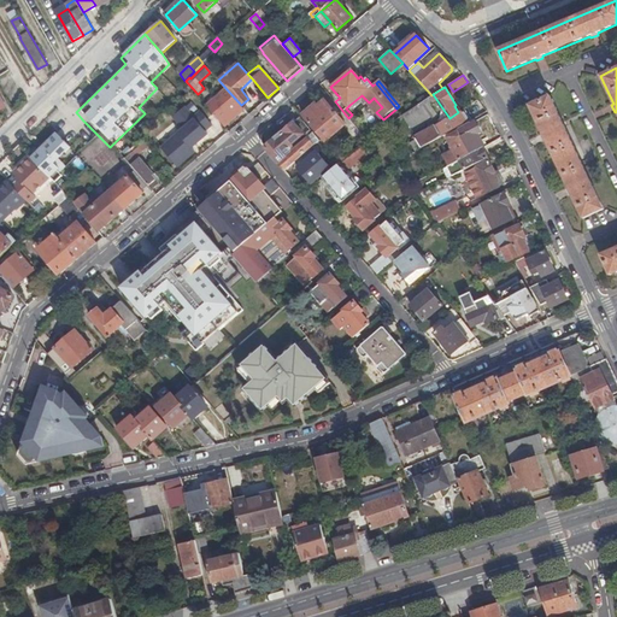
[(207,106),(211,110),(224,125),(244,109),(241,105),(227,89),(207,106)]
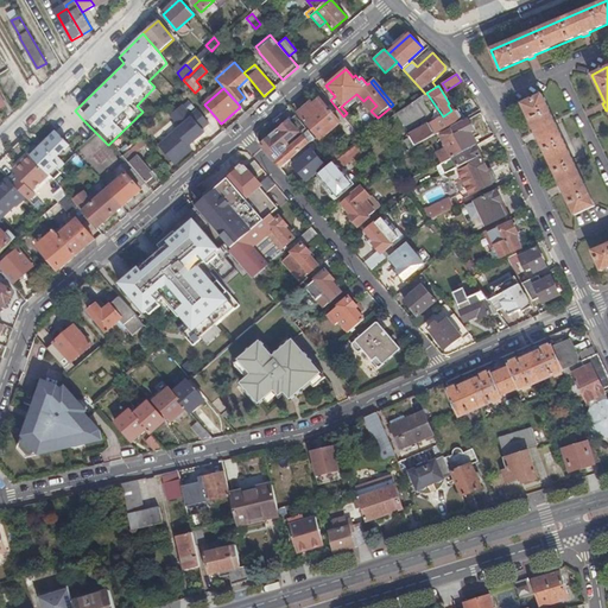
[(425,94),(396,113),(406,130),(437,108),(426,93),(425,94)]
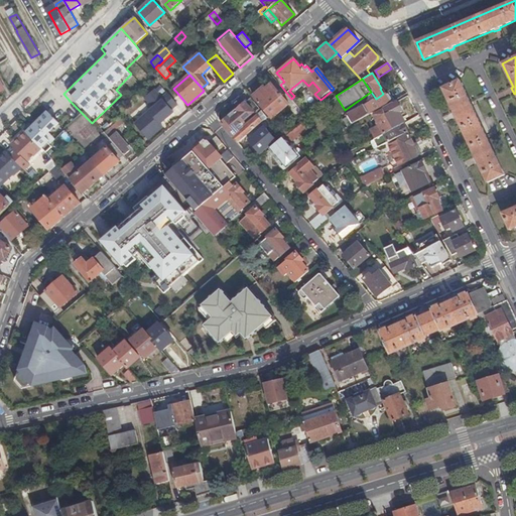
[(302,80),(292,88),(296,93),(303,87),(304,89),(308,86),(302,80)]
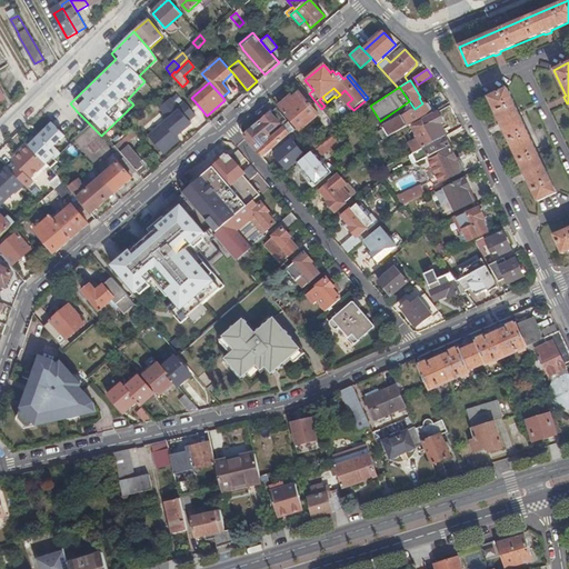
[(507,89),(488,98),(500,123),(498,126),(501,130),(503,130),(525,173),(522,175),(525,180),(527,180),(537,202),(556,193),(507,89)]
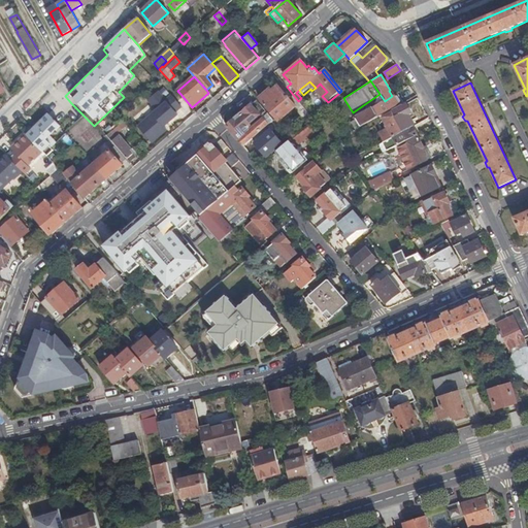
[(316,88),(322,96),(327,92),(320,84),(316,88)]
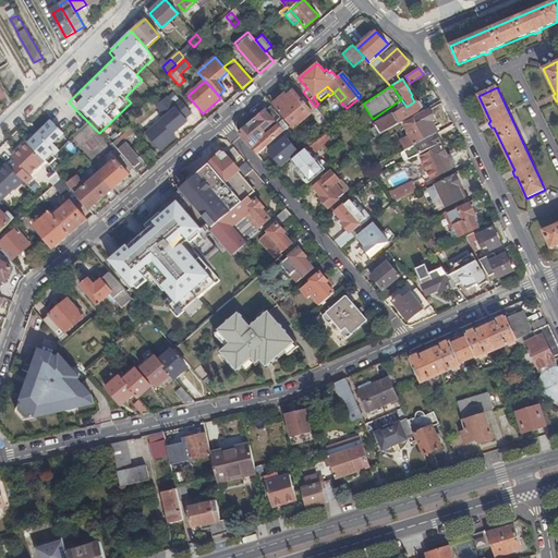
[(287,94),(275,105),(294,129),(313,113),(294,91),(288,96),(287,94)]
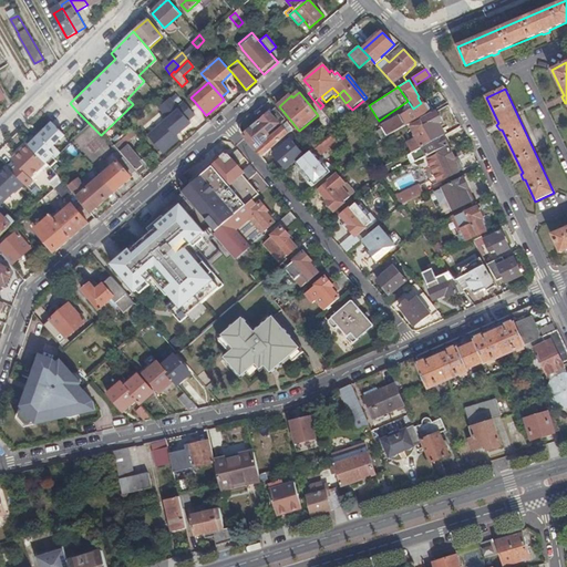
[(158,110),(167,119),(178,110),(169,100),(158,110)]
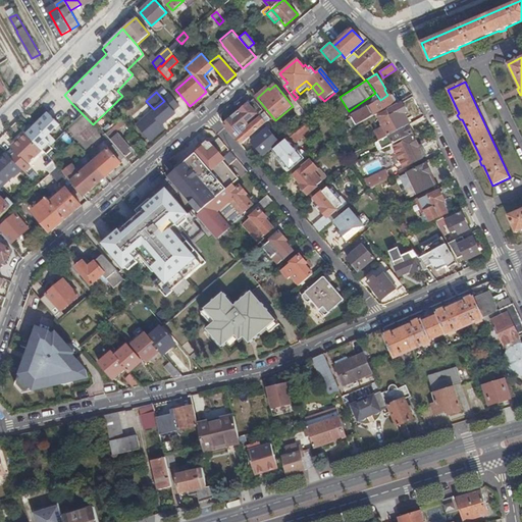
[(352,117),(348,119),(354,126),(400,101),(394,92),(387,95),(380,100),(370,107),(351,117),(352,117)]
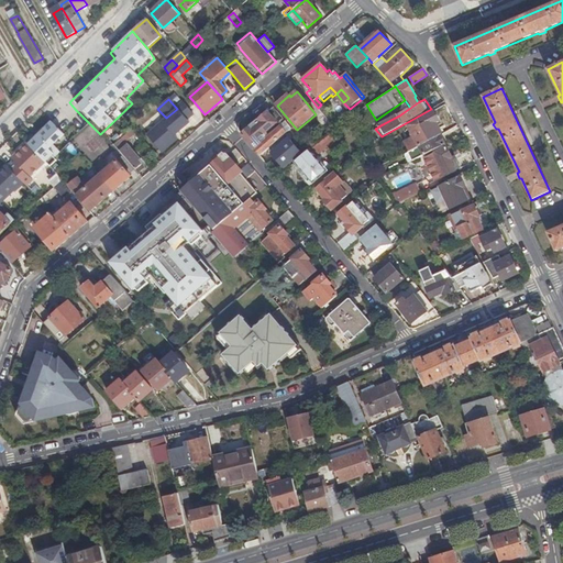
[(321,105),(318,108),(324,117),(329,121),(332,118),(330,114),(321,105)]
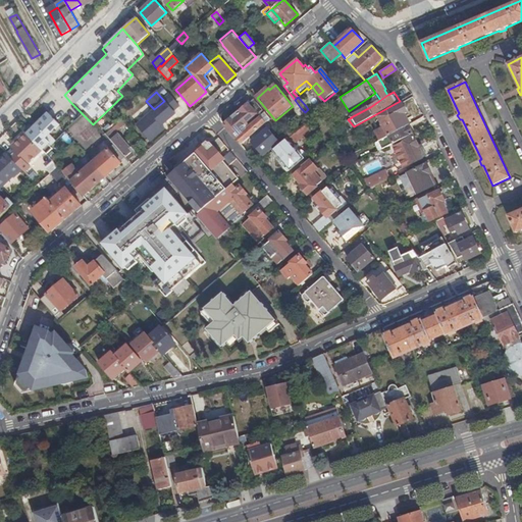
[(154,109),(150,113),(161,126),(175,114),(164,101),(154,109)]
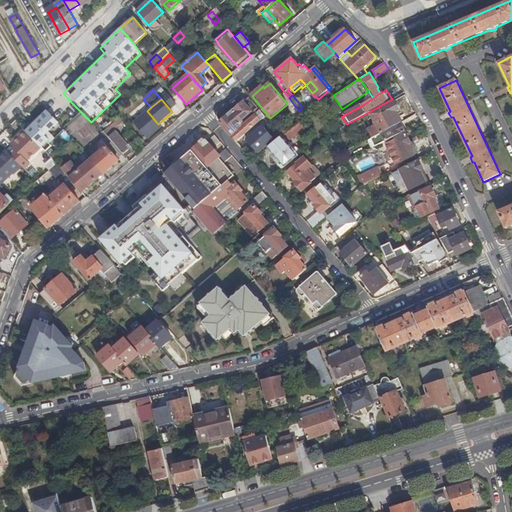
[(395,101),(390,104),(395,112),(399,110),(395,101)]
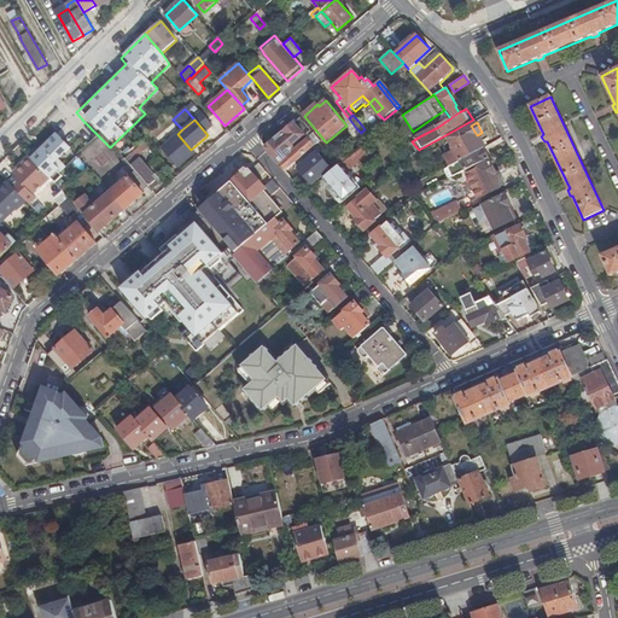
[(274,140),(264,147),(277,162),(293,149),(291,145),(304,135),(293,123),(284,132),(286,134),(277,143),(274,140)]
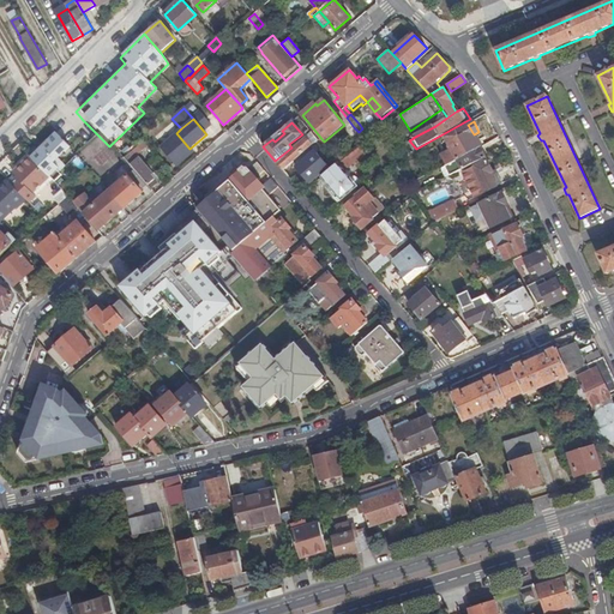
[(468,125),(468,124),(456,131),(469,152),(481,148),(474,134),(468,125)]
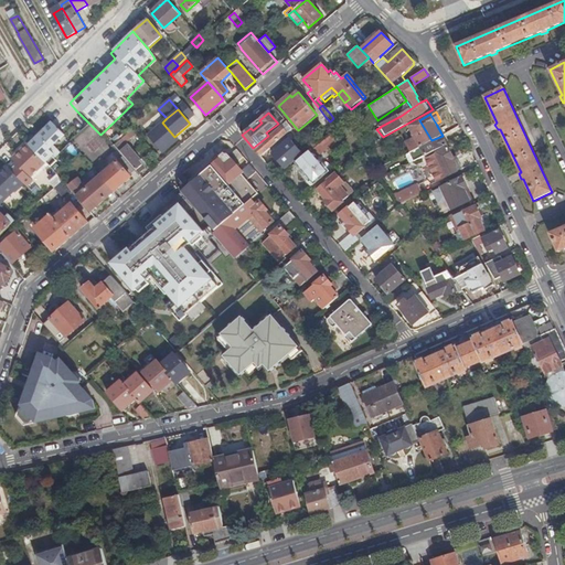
[(330,121),(326,117),(322,119),(333,131),(337,129),(330,121)]
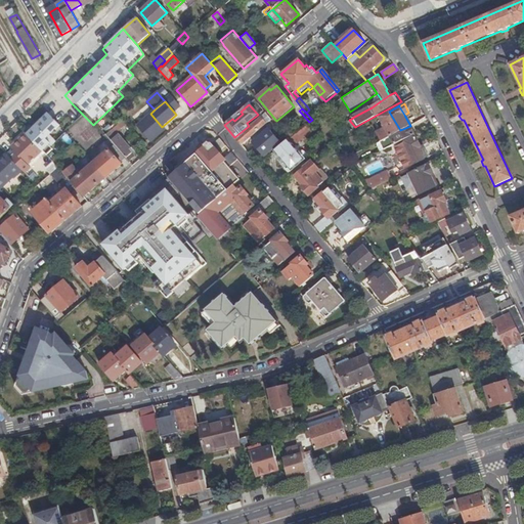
[(309,110),(306,113),(312,120),(315,117),(309,110)]
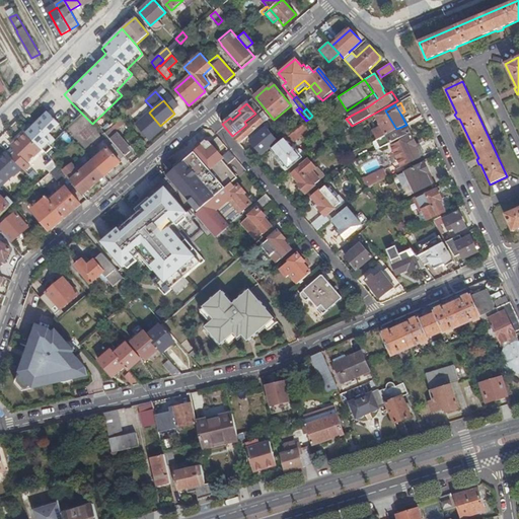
[(238,110),(230,118),(232,120),(240,113),(238,110)]
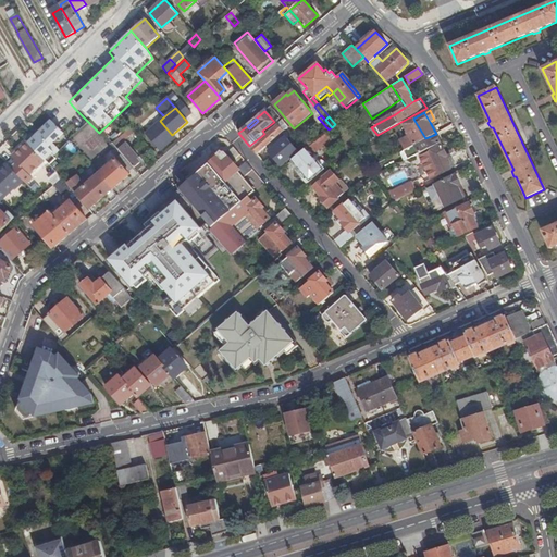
[(425,138),(413,119),(404,124),(409,134),(399,139),(404,149),(425,138)]
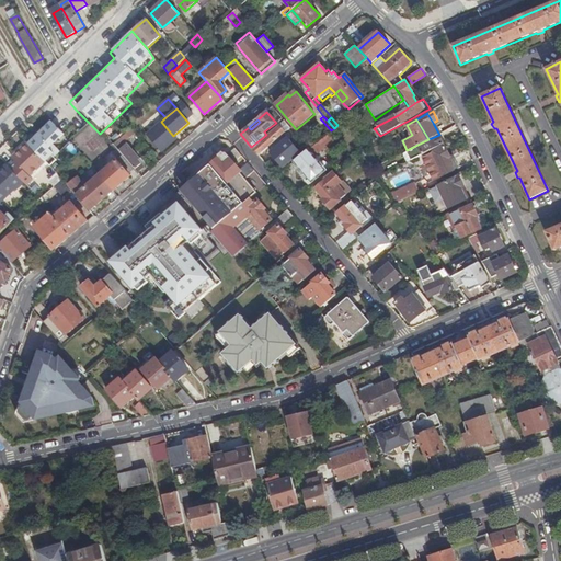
[(266,135),(251,147),(259,156),(290,129),(284,121),(266,135)]
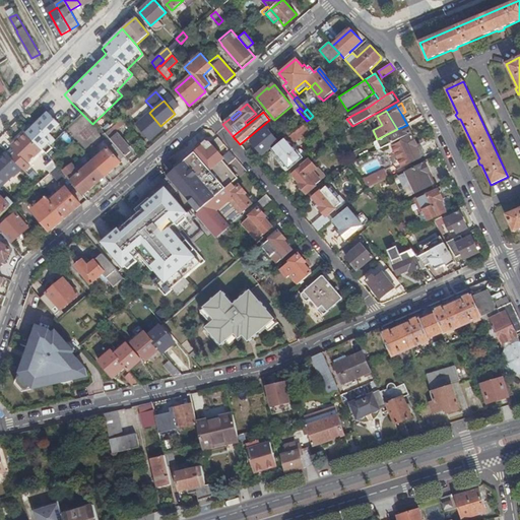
[(160,126),(149,113),(135,125),(149,142),(164,129),(160,126)]
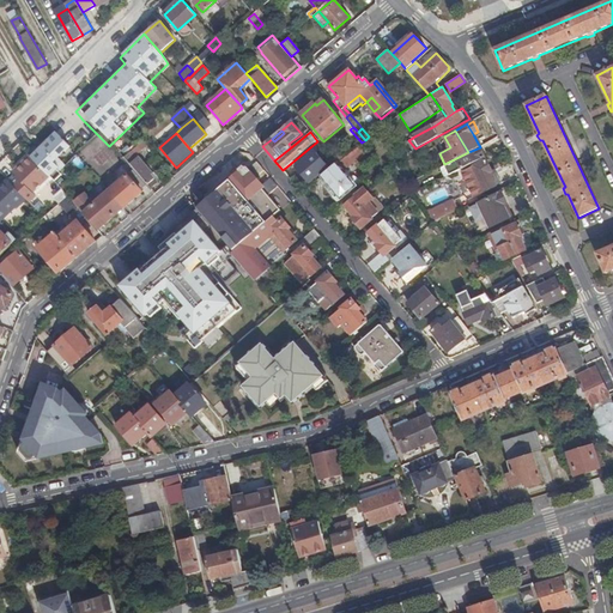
[(56,134),(32,158),(50,176),(59,168),(56,164),(72,150),(56,134)]
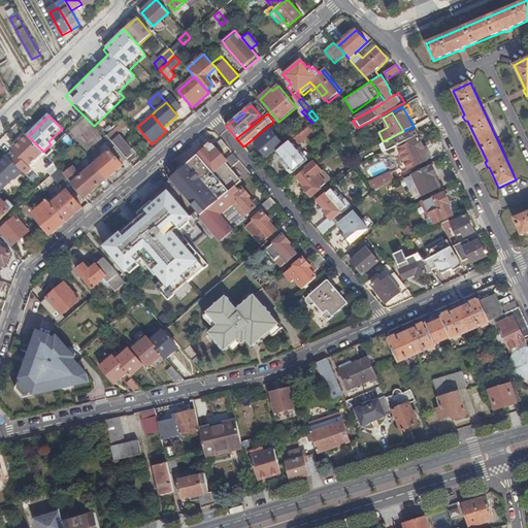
[(123,122),(107,136),(116,145),(127,159),(130,162),(135,158),(130,151),(132,150),(118,133),(126,126),(123,122)]
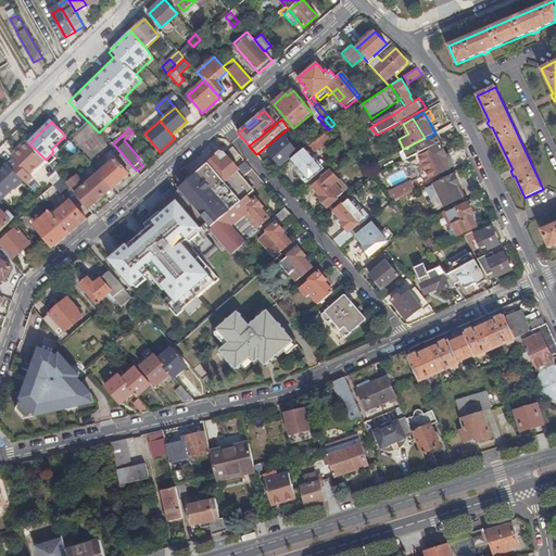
[(319,137),(324,141),(332,135),(328,129),(319,137)]
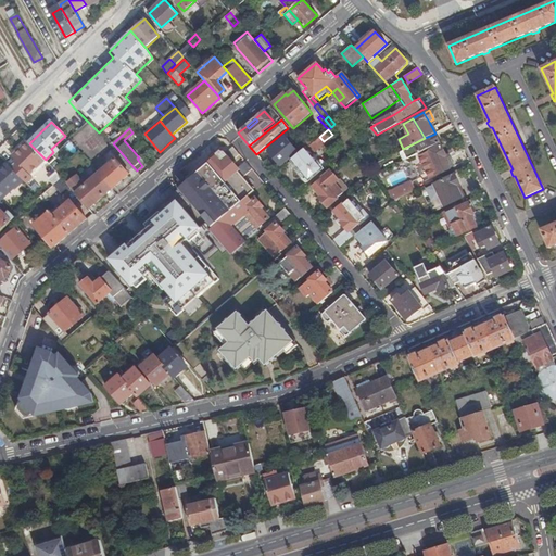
[(400,151),(404,160),(440,142),(436,134),(425,138),(403,149),(400,151)]
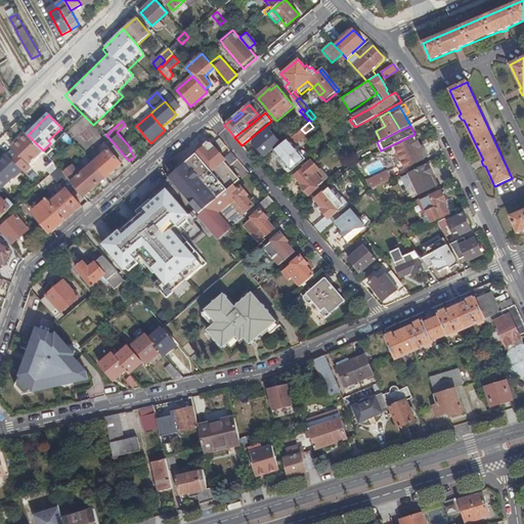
[(269,129),(253,142),(264,157),(280,142),(269,129)]
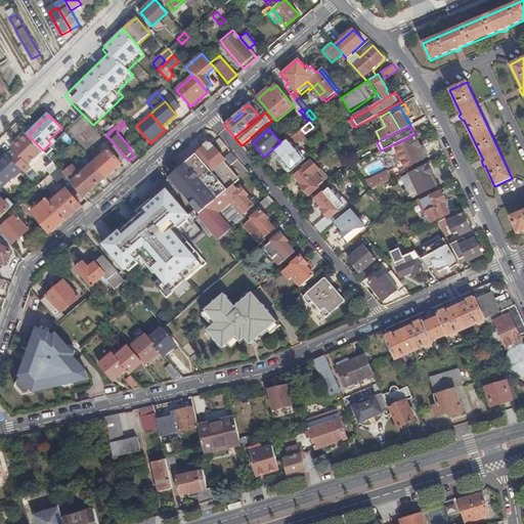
[(288,140),(274,151),(284,163),(282,164),(289,172),(302,161),(303,158),(293,146),(307,135),(305,133),(301,129),(288,140)]
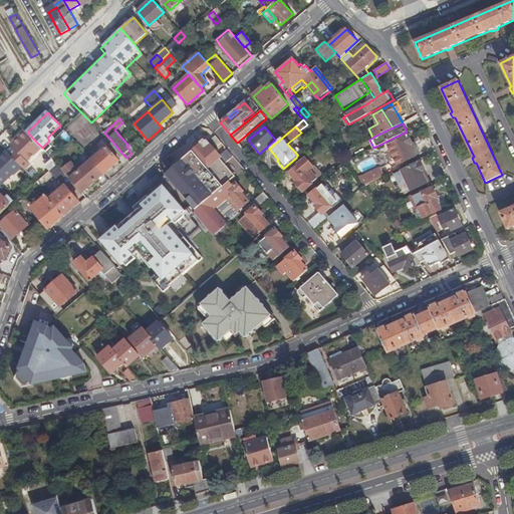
[(9,153),(22,167),(25,170),(31,164),(28,161),(42,148),(27,133),(25,131),(11,145),(14,148),(9,153)]
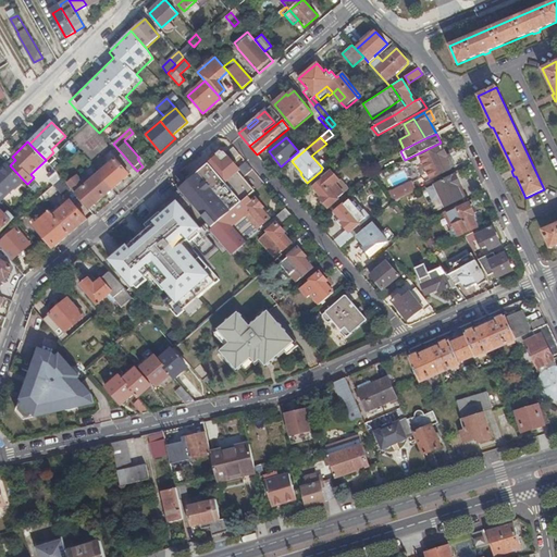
[(442,146),(421,157),(432,177),(456,166),(452,159),(449,160),(442,146)]
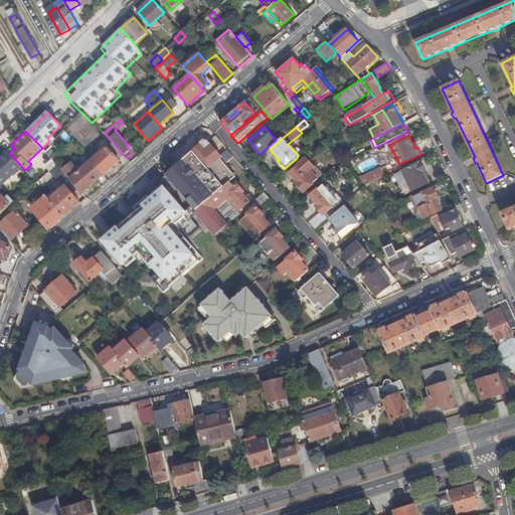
[(222,144),(216,137),(212,140),(218,147),(222,144)]
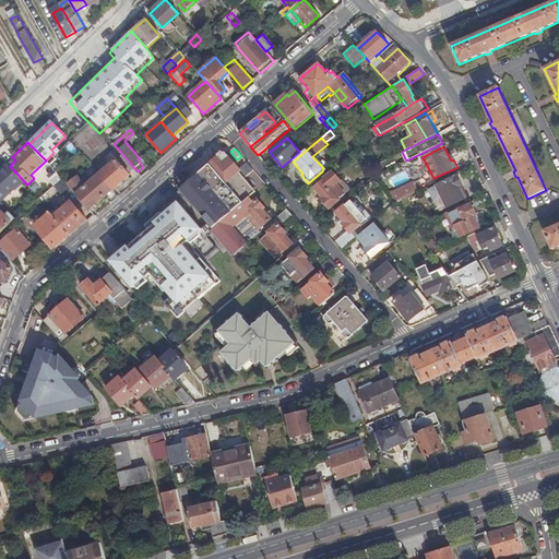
[(223,152),(205,167),(239,206),(245,203),(257,192),(245,179),(253,170),(247,163),(239,169),(225,153),(223,152)]
